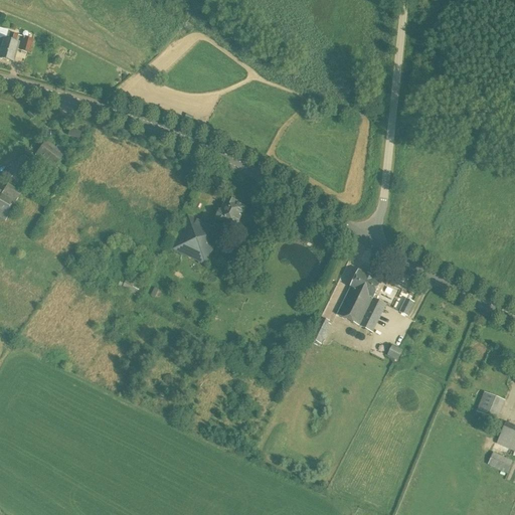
[(0,60),(12,63),(17,44),(16,43),(18,35),(7,33),(8,30),(0,27),(0,39),(1,39),(0,44),(0,60)]
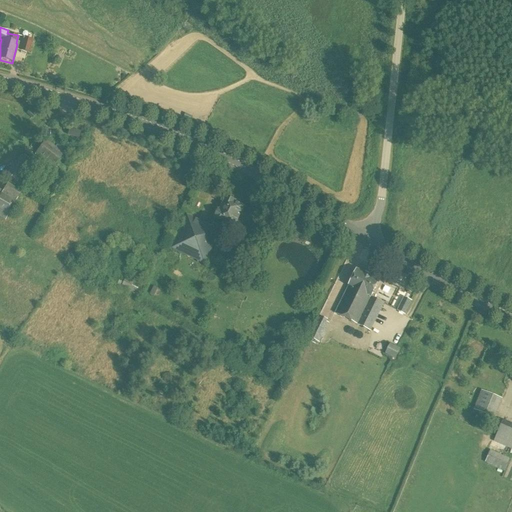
[(28,53),(32,40),(23,37),(19,50),(28,53)]
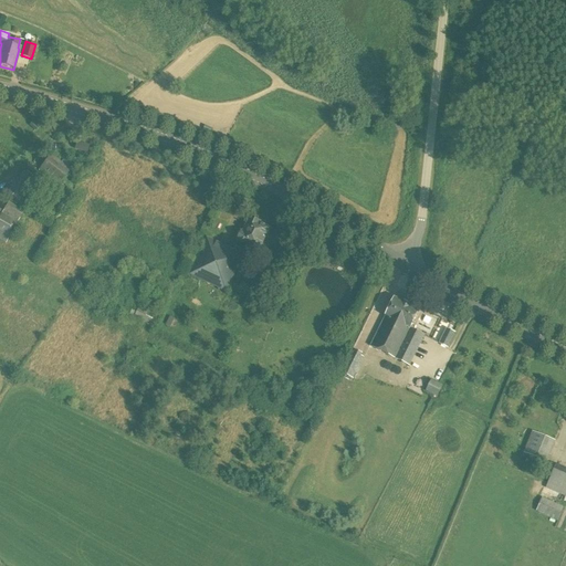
[(86,153),(88,147),(76,143),(74,149),(86,153)]
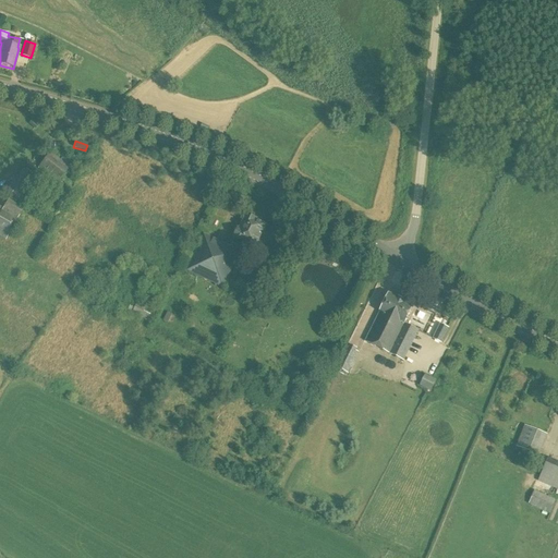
[(57,182),(68,168),(49,153),(38,167),(57,182)]
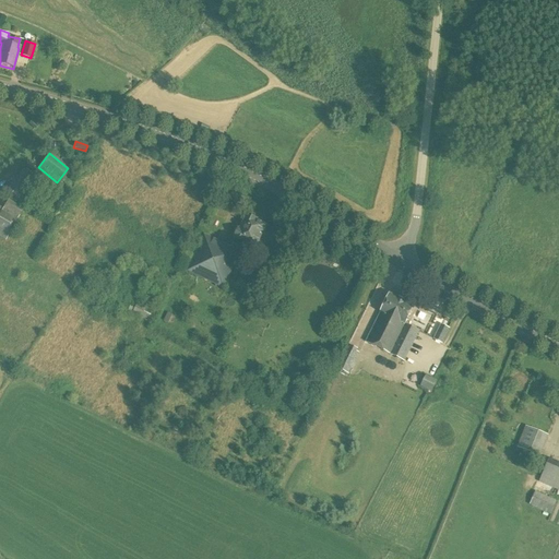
[(27,201),(34,192),(31,190),(38,180),(24,169),(7,190),(21,202),(24,199),(27,201)]
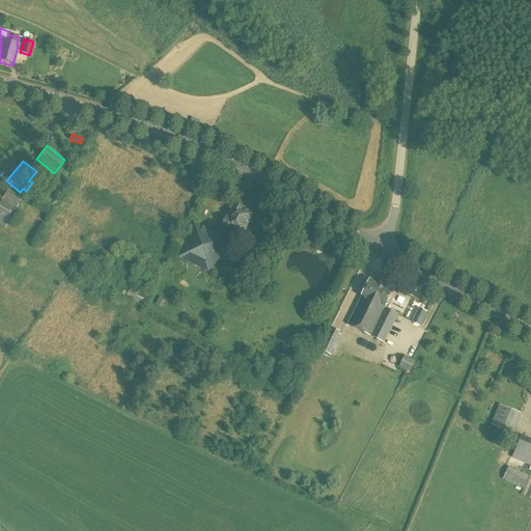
[(2,198),(0,196),(0,225),(5,228),(22,198),(7,190),(2,198)]
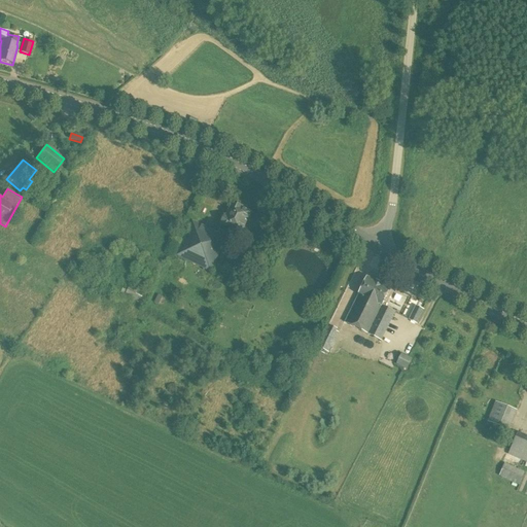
[(241,203),(238,201),(235,202),(234,202),(225,218),(223,217),(220,223),(221,223),(217,233),(192,220),(175,255),(210,272),(222,246),(227,248),(231,242),(225,240),(226,238),(225,237),(230,229),(240,234),(251,212),(243,208),(243,207),(242,206),(241,203)]
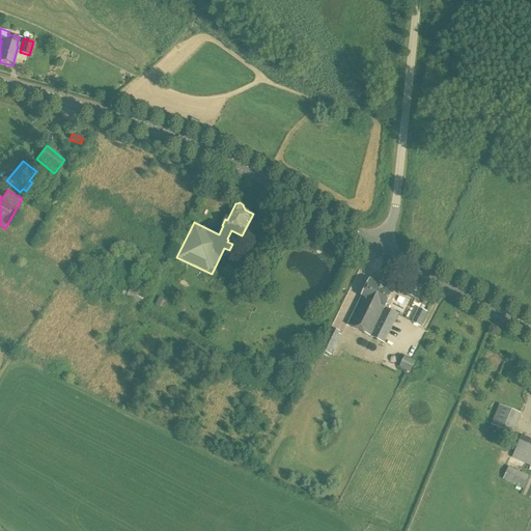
[(384,343),(398,314),(384,309),(393,290),(370,279),(347,325),(384,343)]
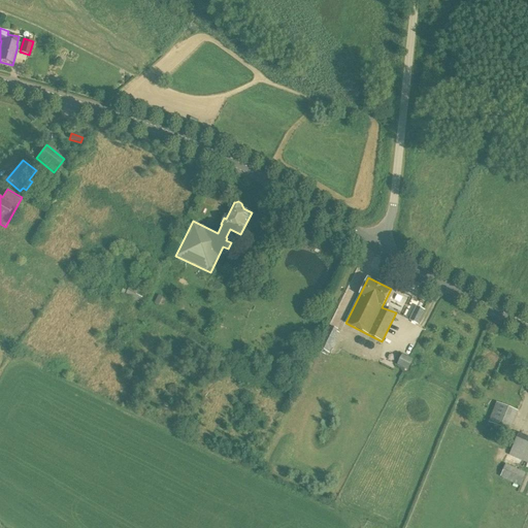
[(348,302),(342,314),(347,316),(352,304),(348,302)]
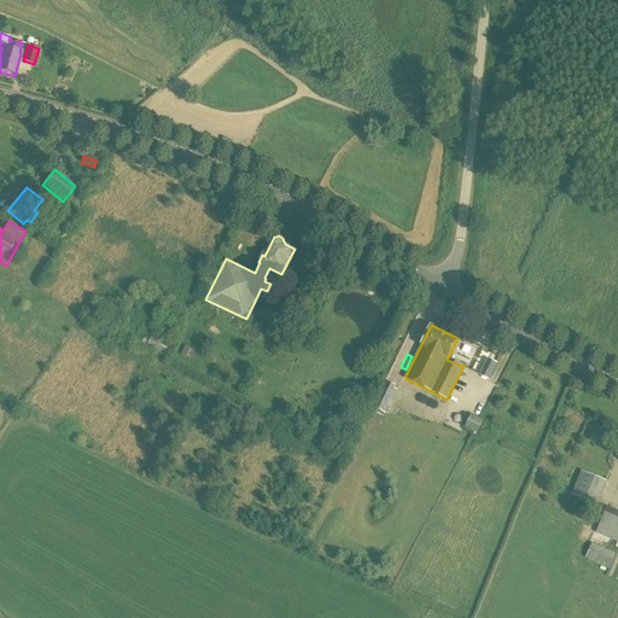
[(165,367),(168,363),(158,356),(155,361),(165,367)]
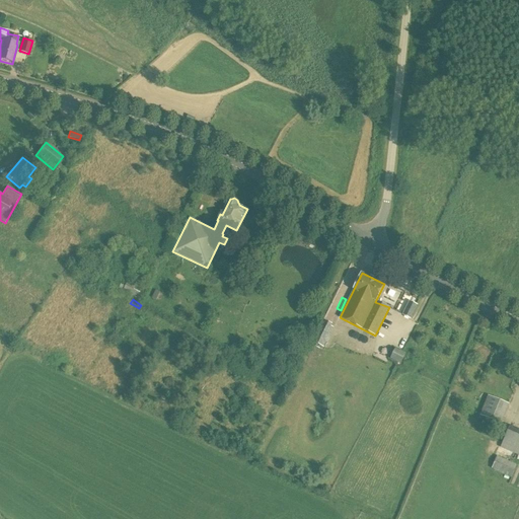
[(324,346),(332,328),(329,326),(331,324),(322,320),(313,341),(324,346)]
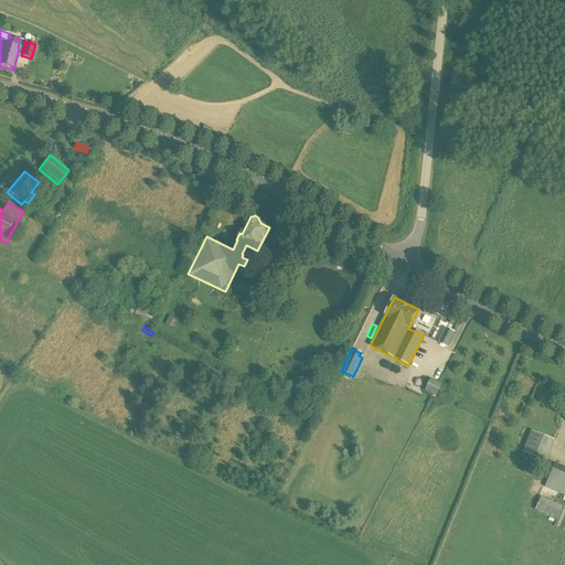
[(441,385),(430,380),(425,391),(436,397),(441,385)]
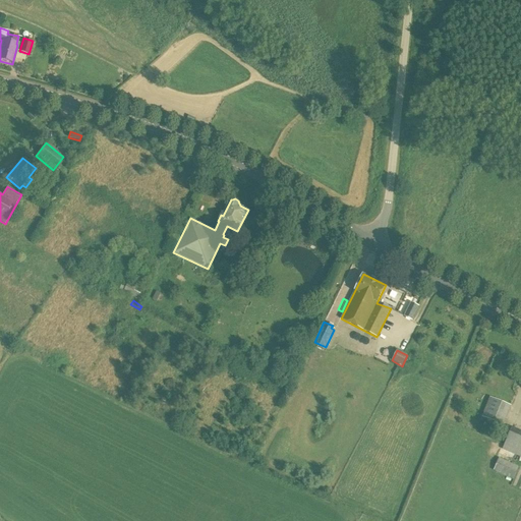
[(503,425),(511,406),(489,397),(481,416),(503,425)]
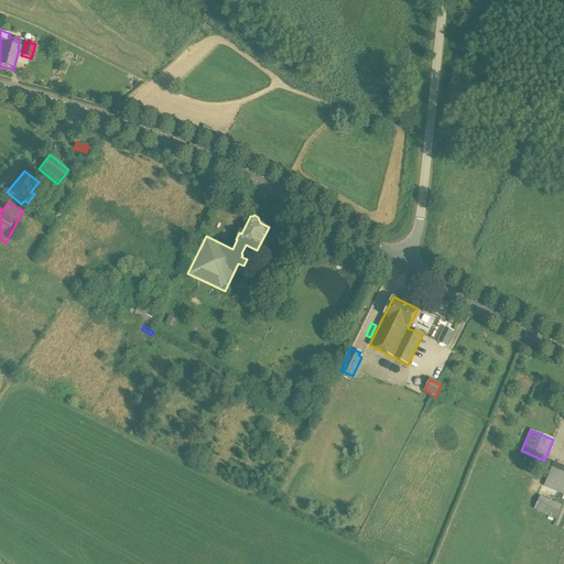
[(563,495),(563,466),(553,463),(543,486),(563,495)]
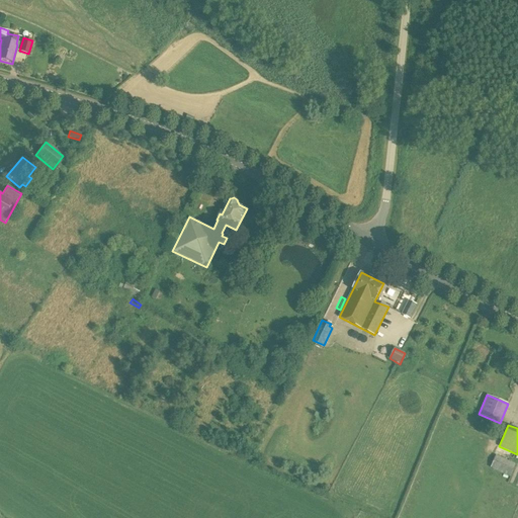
[(506,455),(501,453),(499,457),(496,455),(489,473),(508,482),(517,459),(507,454),(506,455)]
